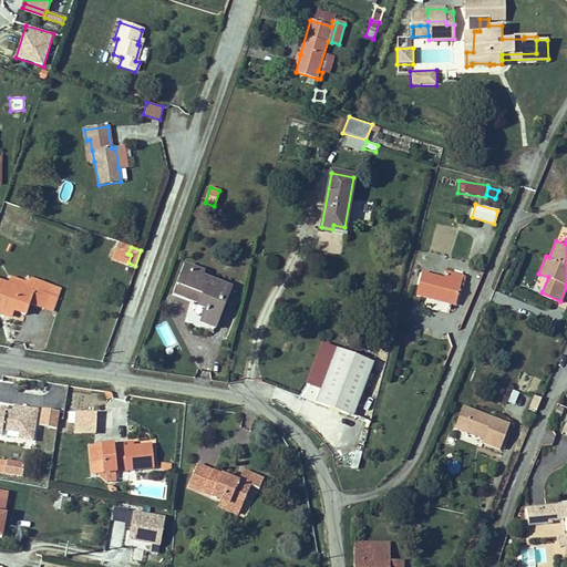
[(115,249),(111,259),(127,266),(129,263),(131,255),(127,254),(115,249)]
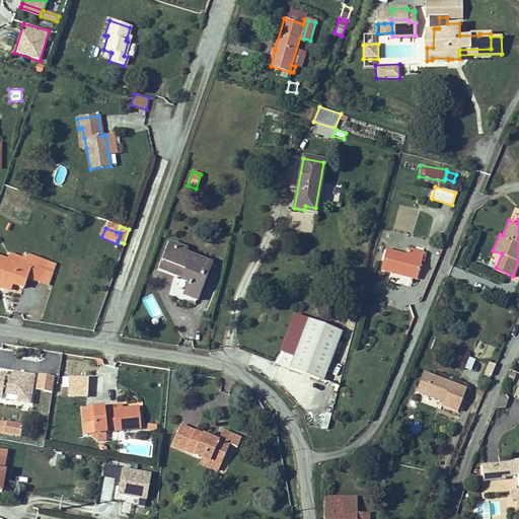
[(186,249),(169,242),(162,261),(186,271),(183,278),(182,281),(191,284),(187,294),(197,299),(211,264),(184,252),(186,249)]
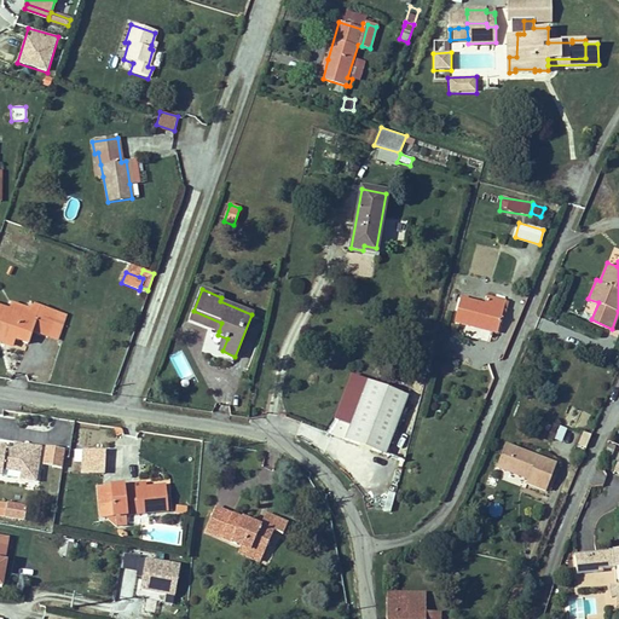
[(484,304),(461,298),(453,322),(474,327),(474,324),(498,329),(505,300),(486,296),(484,304)]
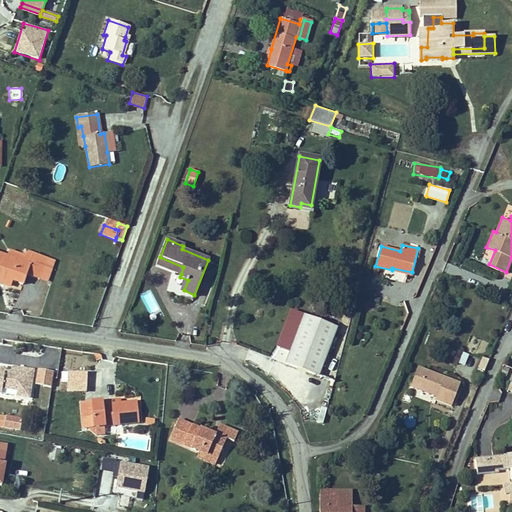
[(8,253),(7,256),(28,263),(32,253),(27,252),(25,258),(8,253)]
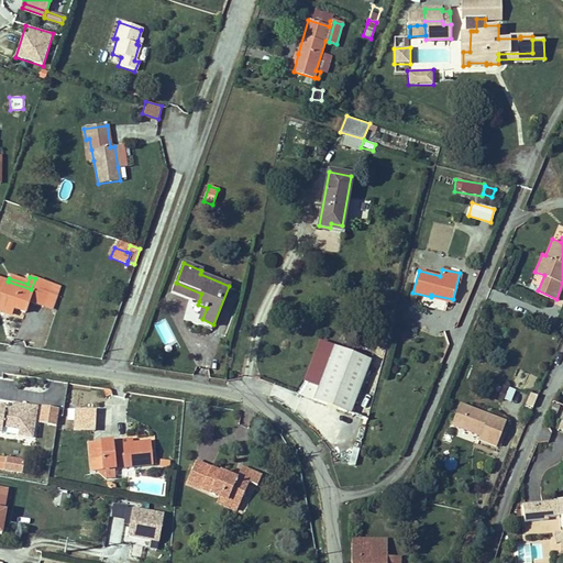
[(8,282),(0,278),(0,307),(1,305),(12,308),(23,312),(28,300),(43,306),(50,284),(35,278),(31,289),(8,282)]
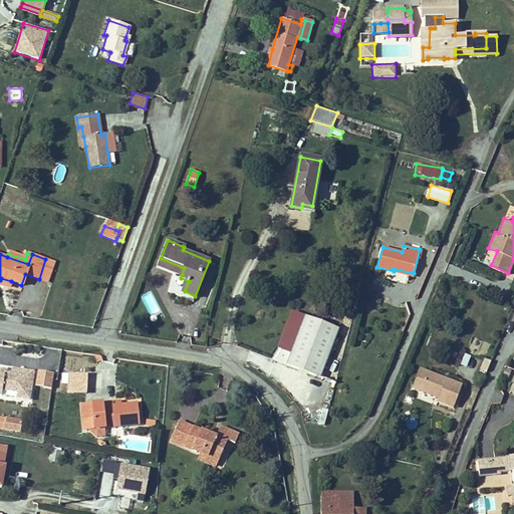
[(158,266),(182,275),(184,268),(161,258),(158,266)]
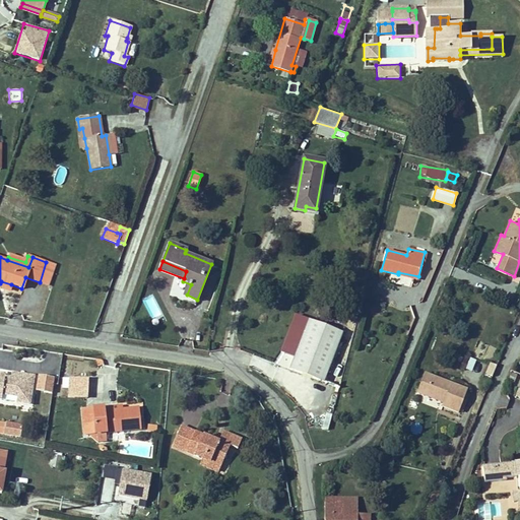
[(55,265),(46,262),(40,282),(48,285),(55,265)]
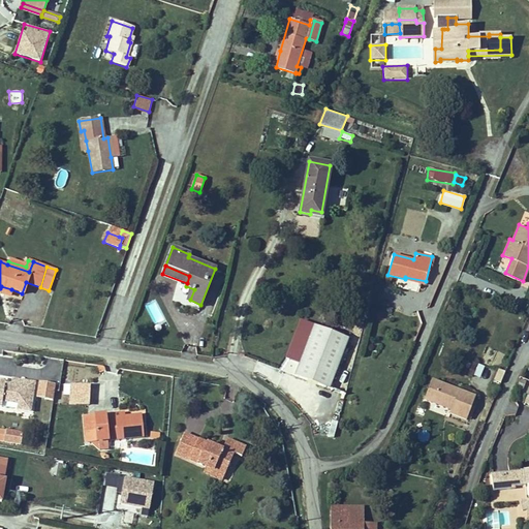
[(0,292),(9,296),(11,289),(1,286),(0,288),(0,292)]
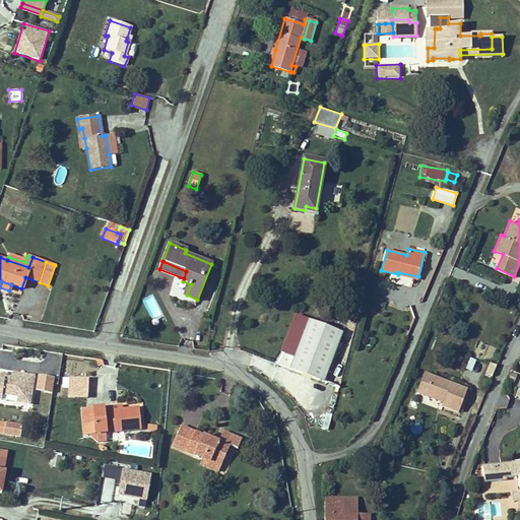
[(142,299),(151,318),(163,313),(152,294),(142,299)]
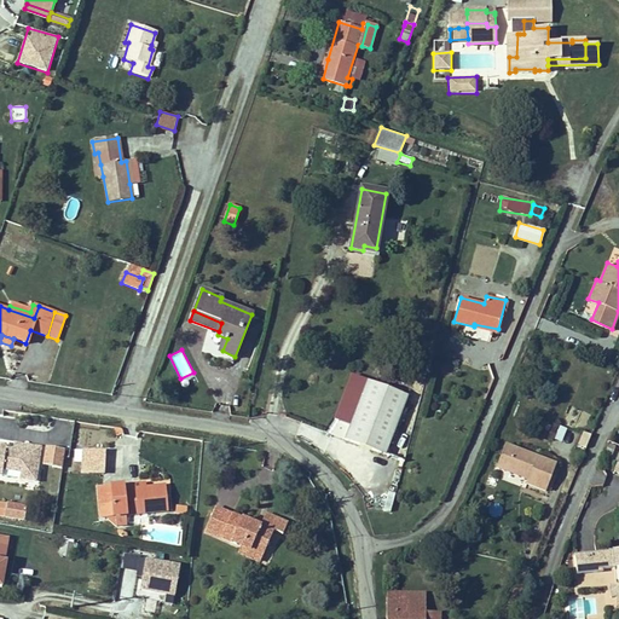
[(345,439),(385,453),(406,395),(368,381),(345,439)]
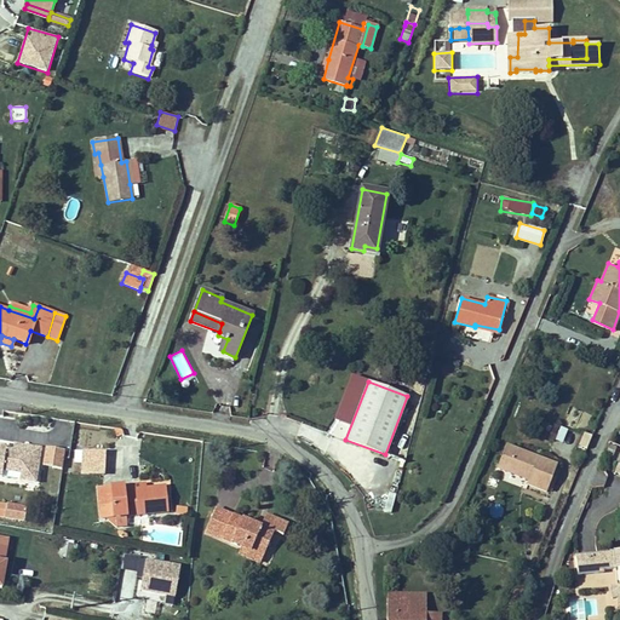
[(558,426),(555,441),(564,443),(568,429),(558,426)]
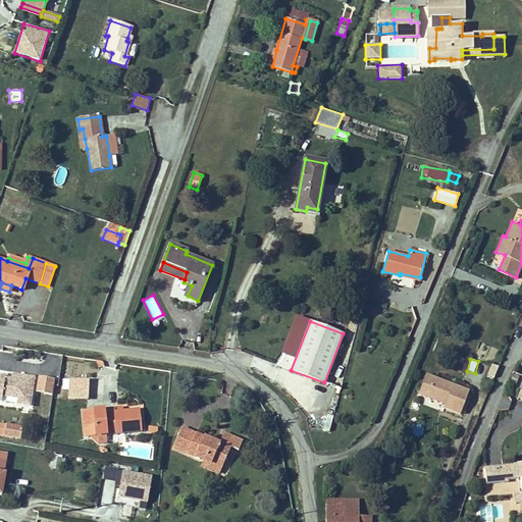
[(493,377),(498,367),(492,364),(487,375),(493,377)]
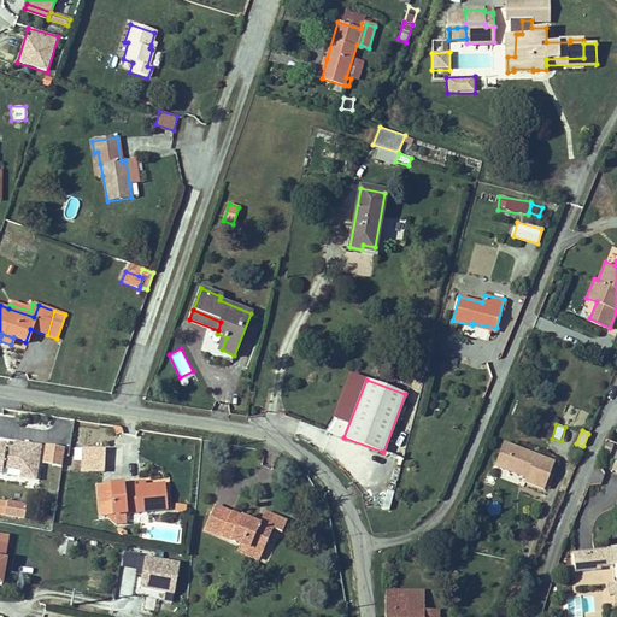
[(5,450),(0,448),(0,474),(1,469),(21,471),(19,477),(34,480),(40,446),(12,441),(10,447),(5,446),(5,450)]
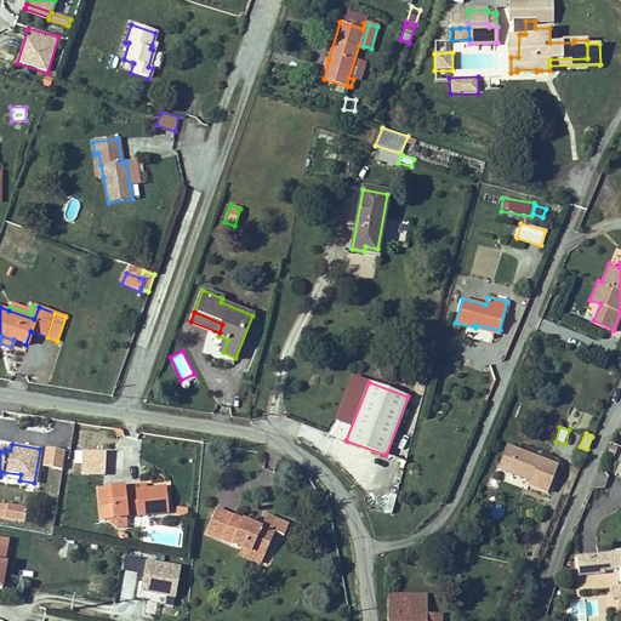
[(528,484),(547,491),(548,489),(553,477),(557,465),(506,445),(497,469),(529,480),(528,484)]
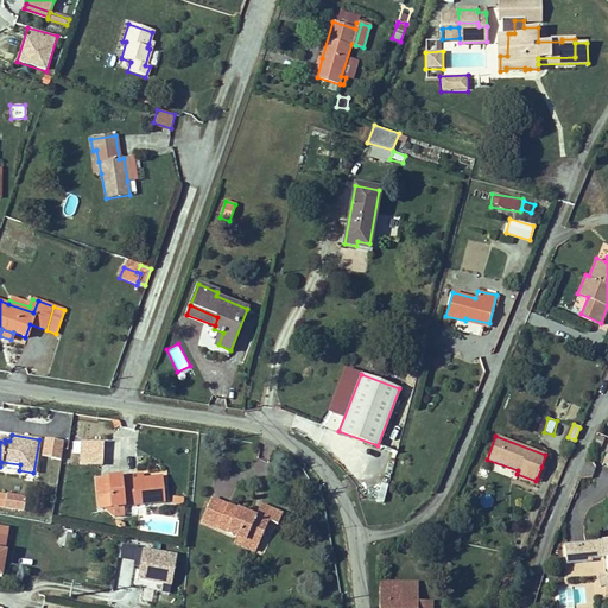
[(40,457),(62,460),(64,441),(44,438),(40,457)]
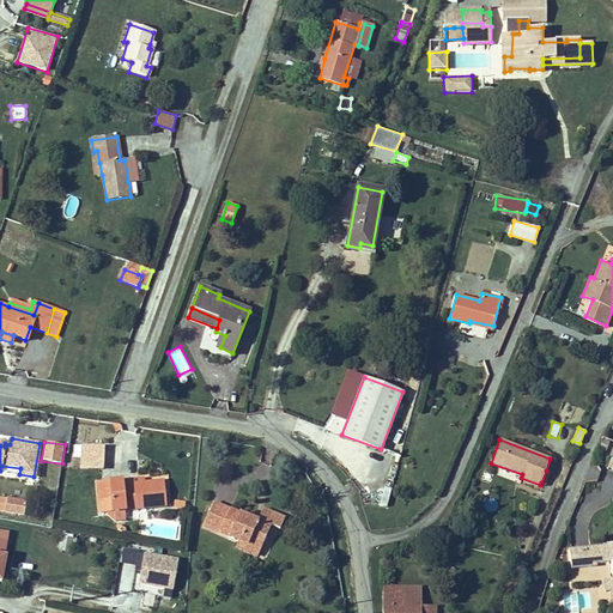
[(103,445),(80,445),(79,468),(102,469),(103,445)]
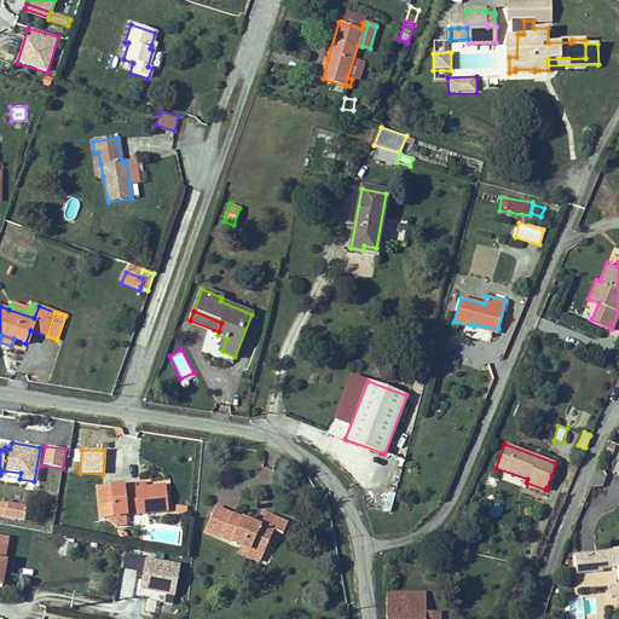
[(132,489),(132,485),(97,489),(99,519),(114,518),(114,516),(168,512),(165,485),(145,487),(132,489)]
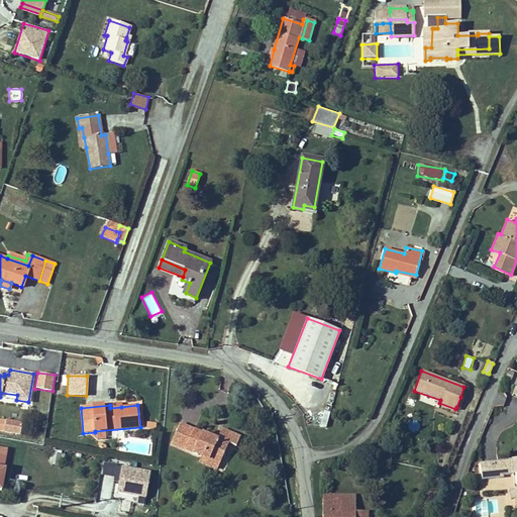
[(326,427),(330,412),(323,410),(319,425),(326,427)]
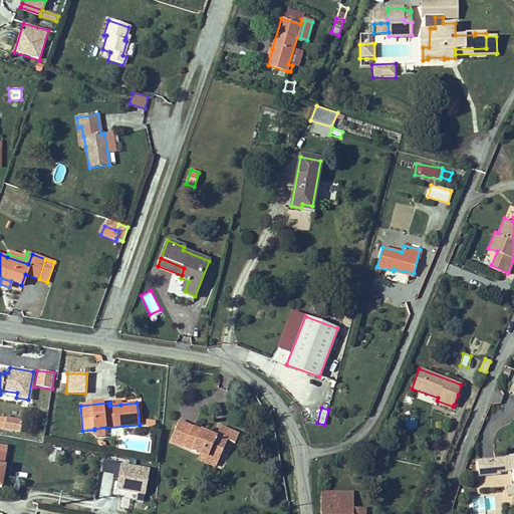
[(19,420),(0,417),(0,429),(17,432),(19,420)]
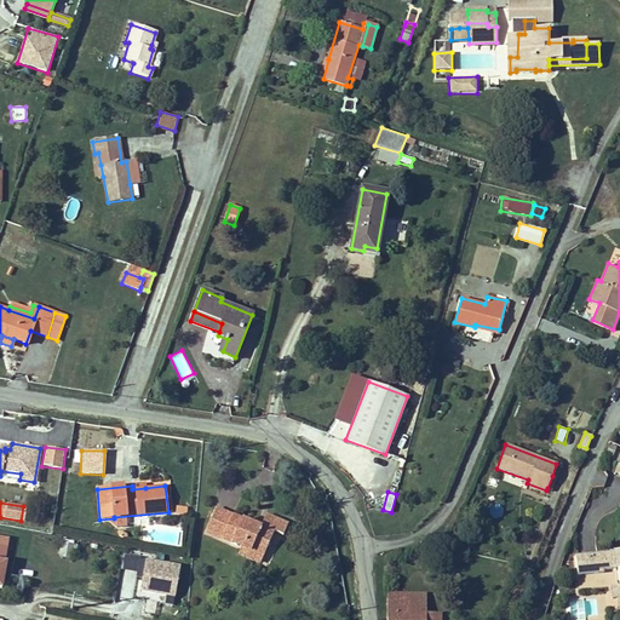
[(259,529),(256,528),(257,526),(256,524),(233,515),(216,509),(206,532),(241,546),(263,556),(274,530),(282,534),(287,523),(265,515),(260,527),(259,529)]
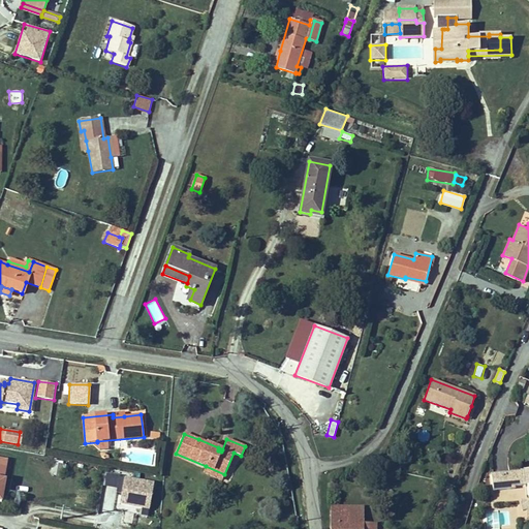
[(52,463),(53,476),(62,476),(62,462),(52,463)]
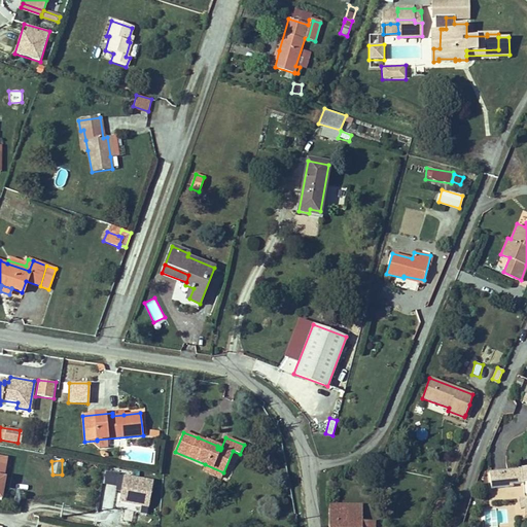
[(220,478),(223,472),(205,464),(203,469),(220,478)]
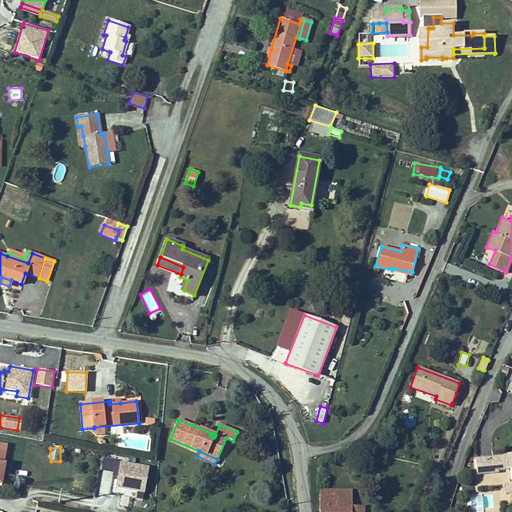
[(511,454),(475,459),(477,475),(498,473),(498,471),(507,470),(511,469),(511,472),(511,481),(508,482),(509,484),(510,493),(510,494),(511,494),(511,454)]
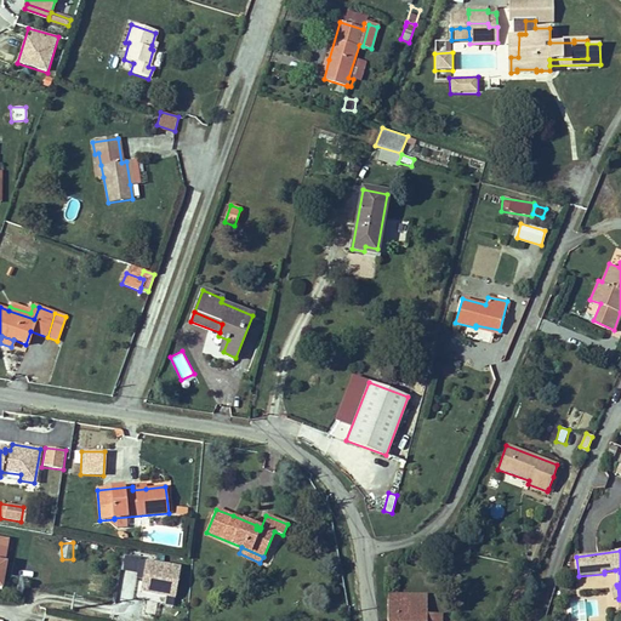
[(123,556),(120,571),(136,574),(138,558),(123,556)]
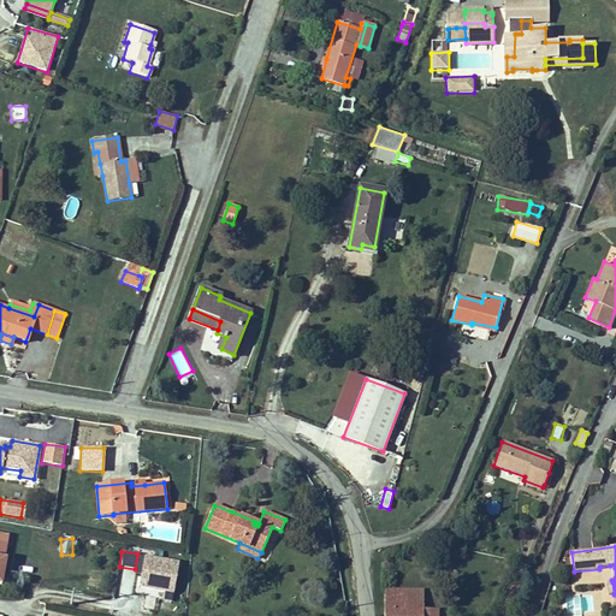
[(407,610),(407,591),(385,592),(384,615),(437,615),(437,610),(420,610),(407,610)]
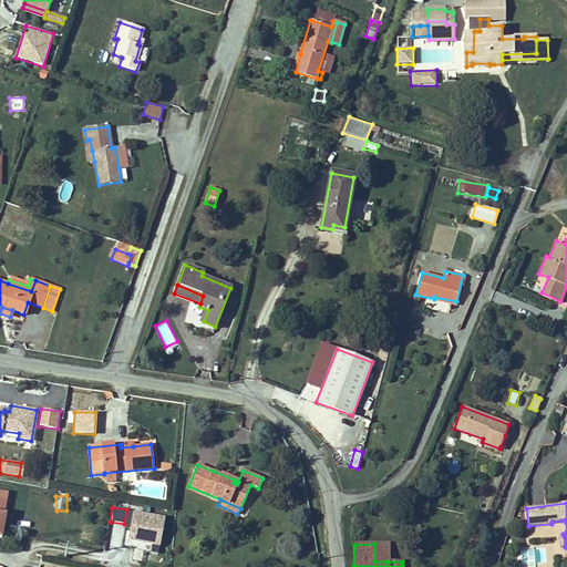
[(387,562),(387,544),(374,544),(374,562),(387,562)]
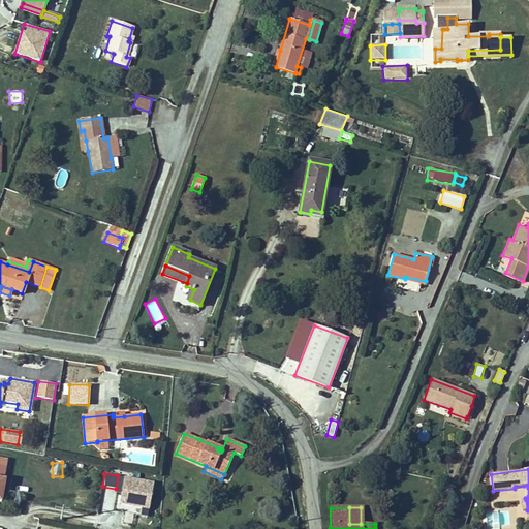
[(125,512),(122,521),(130,524),(133,515),(125,512)]
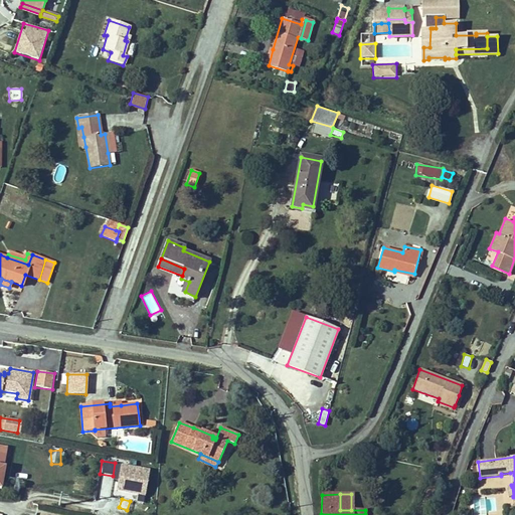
[(147,511),(148,505),(135,502),(133,508),(147,511)]
